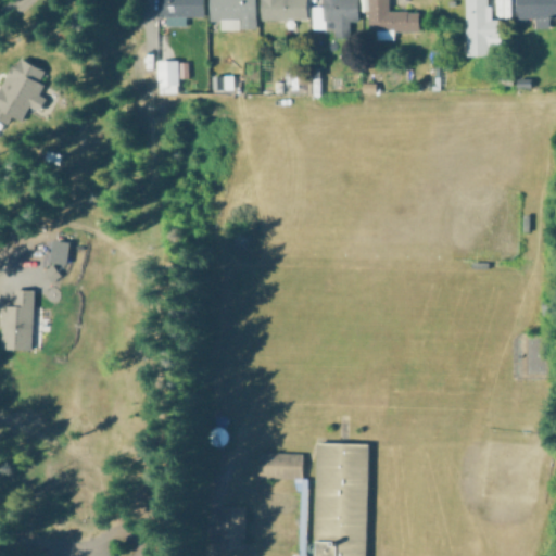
[(155,0),(155,15),(164,15),(164,24),(184,25),(185,15),(202,16),(201,0),(155,0)]
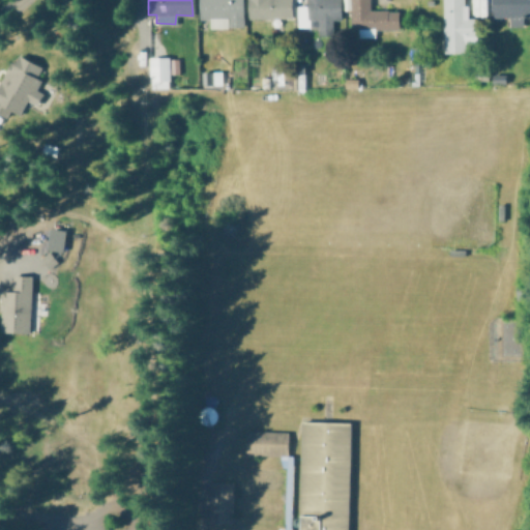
[(197,0),(198,19),(226,18),(226,27),(243,26),(241,0),(197,0)]
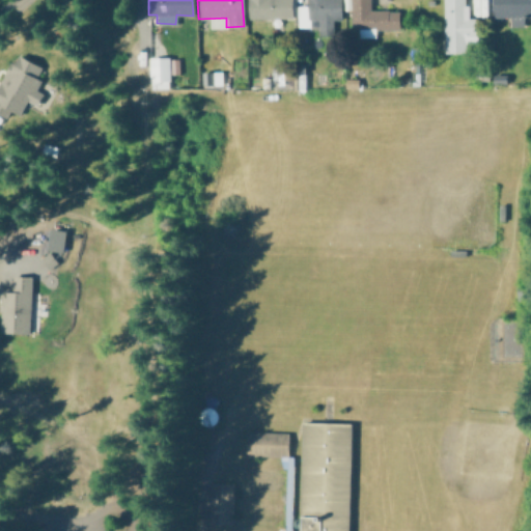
[(291,0),(247,0),(248,19),(291,18),(291,0)]
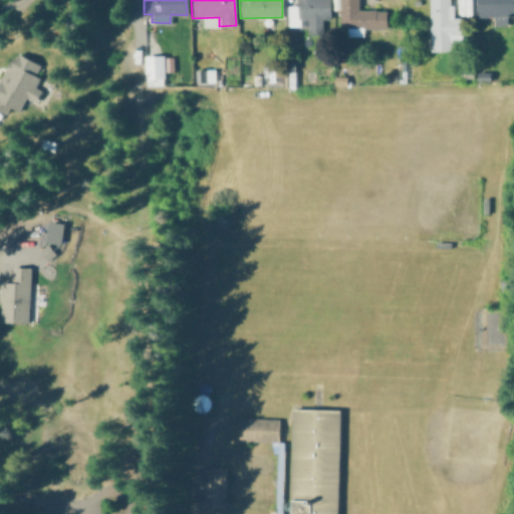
[(328,0),(295,0),(296,4),(287,5),(288,26),(305,26),(305,31),(330,31),(328,0)]
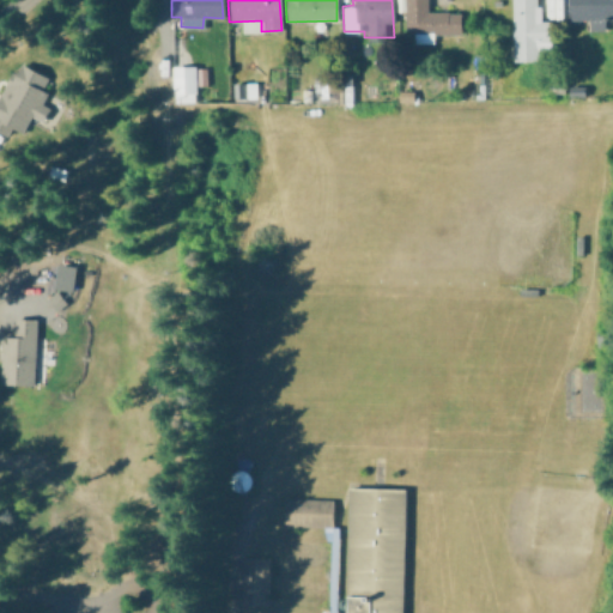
[(402,0),(405,32),(413,32),(414,42),(429,42),(429,34),(460,32),(460,10),(428,11),(426,0),(402,0)]
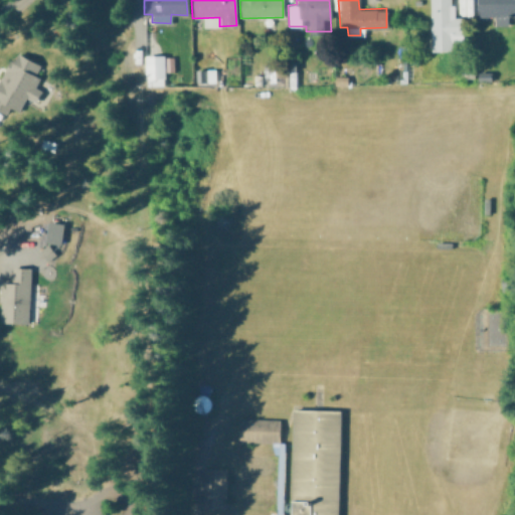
[(428,0),(431,50),(463,49),(462,16),(452,17),(451,0),(428,0)]
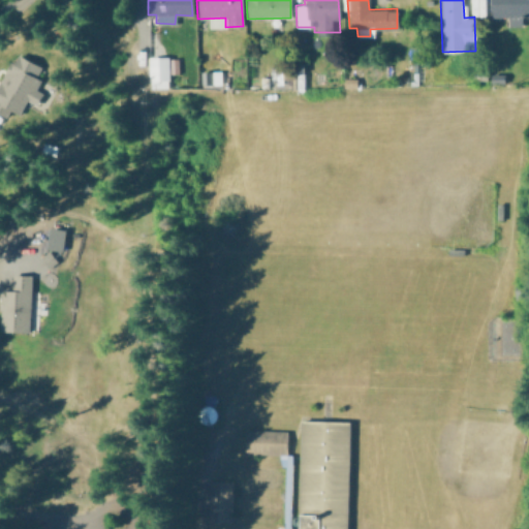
[(528,14),(528,0),(490,0),(491,17),(506,16),(506,26),(521,25),(521,16),(528,14)]
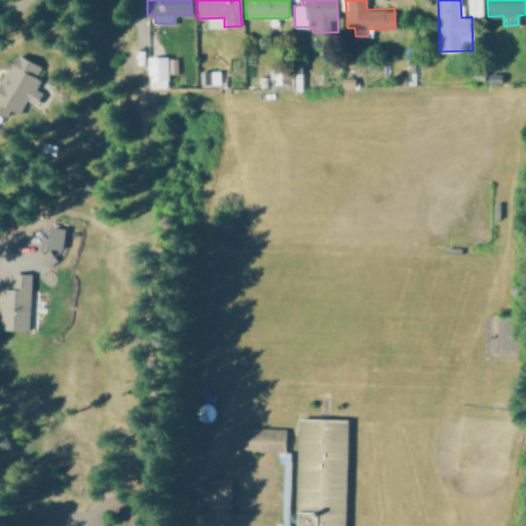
[(166,86),(166,72),(176,73),(176,57),(148,55),(147,86),(166,86)]
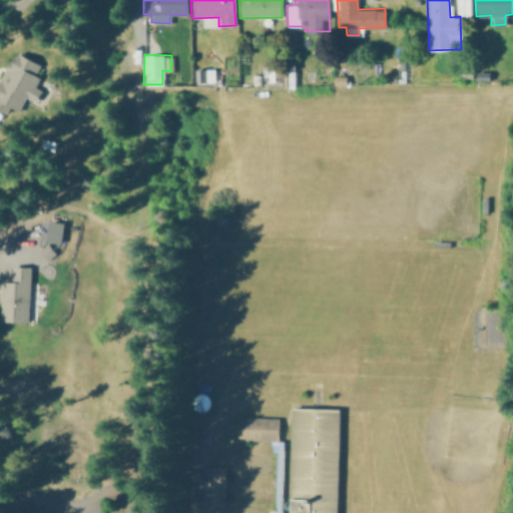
[(213,68),(194,67),(193,81),(213,81),(213,68)]
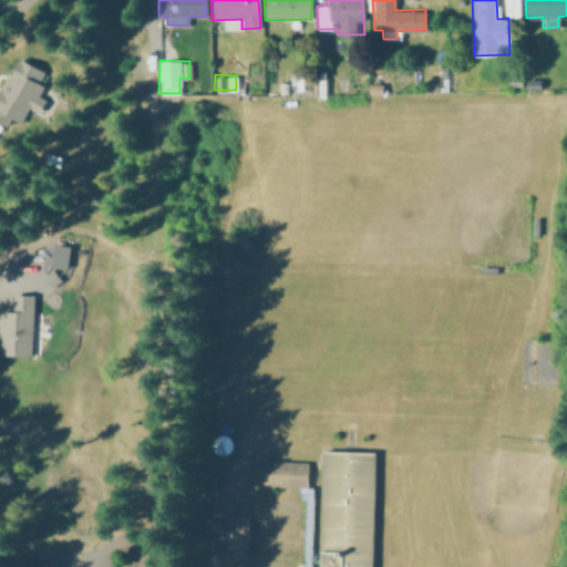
[(50,266),(66,268),(69,245),(52,243),(50,266)]
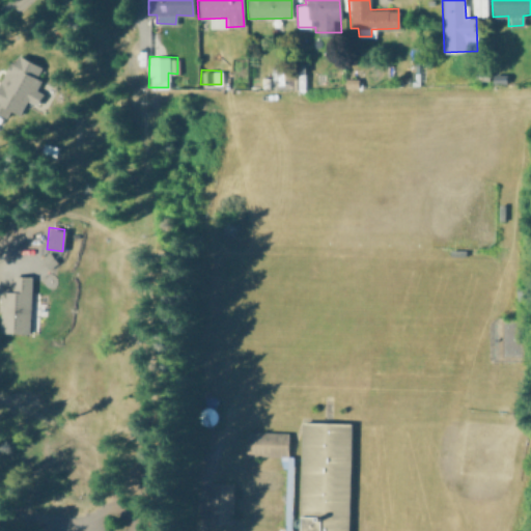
[(0,316),(0,331),(29,332),(30,275),(11,275),(10,290),(0,290),(0,316)]
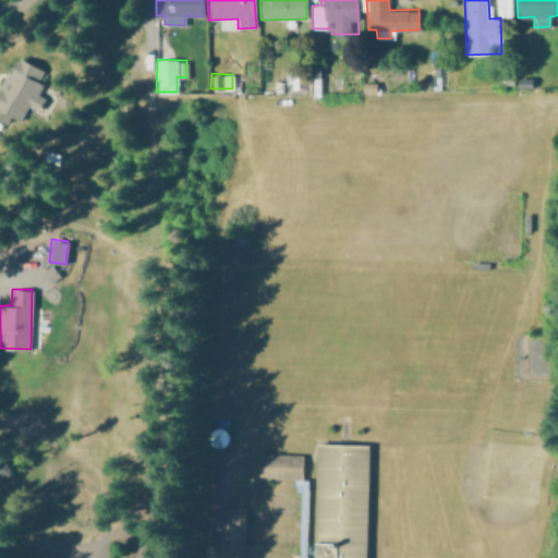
[(317,449),(314,557),(365,557),(368,450),(317,449)]
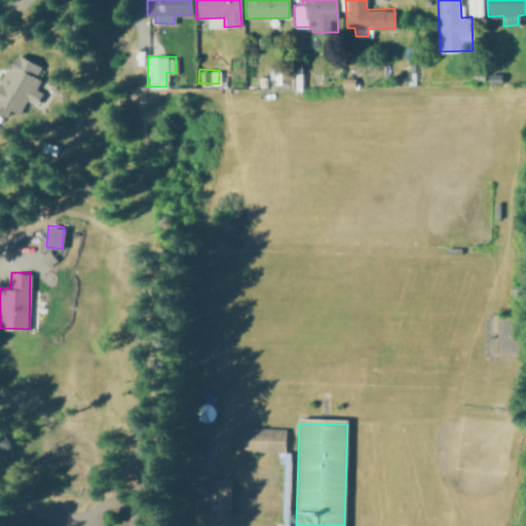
[(246,433),(285,434),(284,456),(246,455),(246,433)]
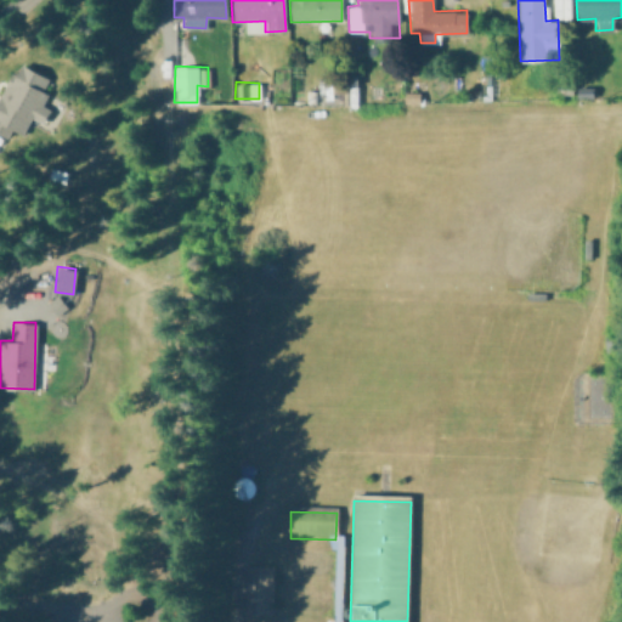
[(272,572),(249,571),(248,611),(271,612),(272,572)]
